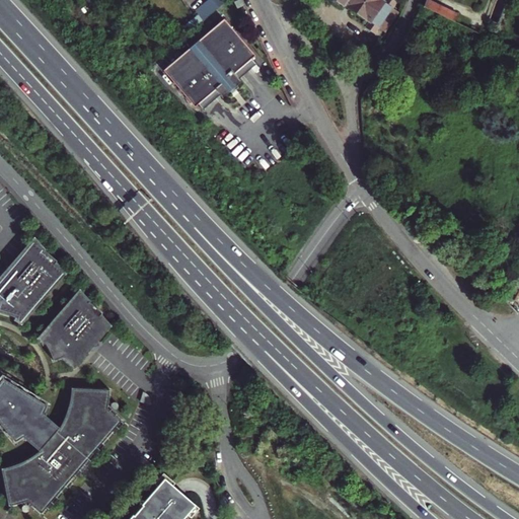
[(210,0),(183,23),(190,31),(218,8),(211,0),(210,0)]
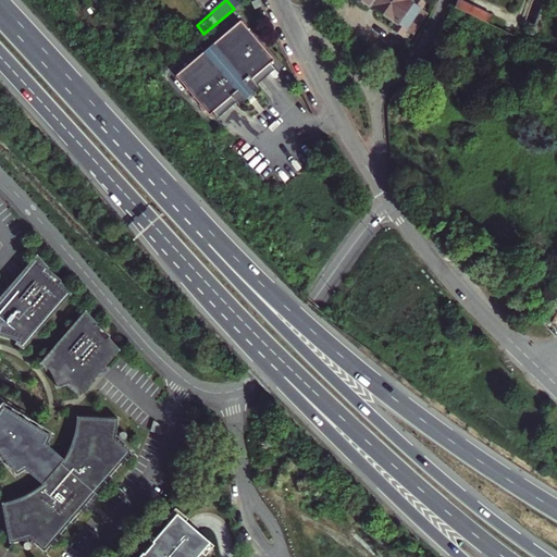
[(257,0),(250,3),(255,11),(262,8),(257,0)]
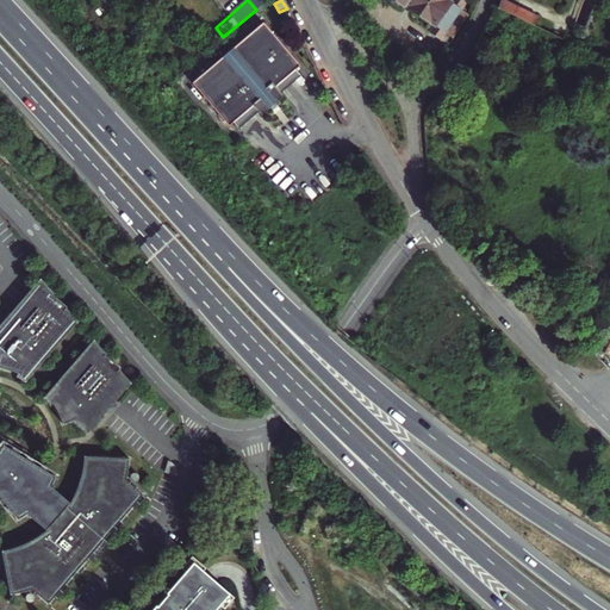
[(393,0),(397,2),(402,1),(405,5),(406,2),(436,24),(431,30),(442,37),(446,32),(464,8),(467,4),(462,0),(452,0),(450,0),(393,0)]
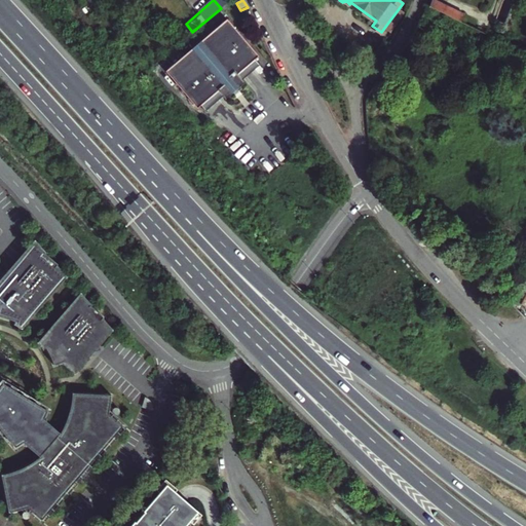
[(438,0),(433,0),(430,5),(451,15),(461,22),(462,22),(465,14),(438,0)]
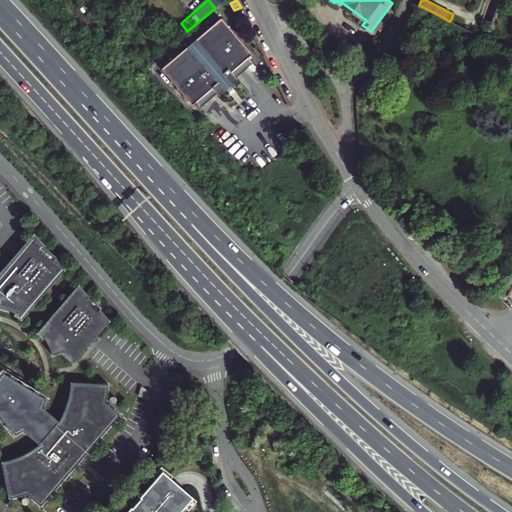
[(490,0),(484,21),(493,24),(501,2),(496,0),(490,0)]
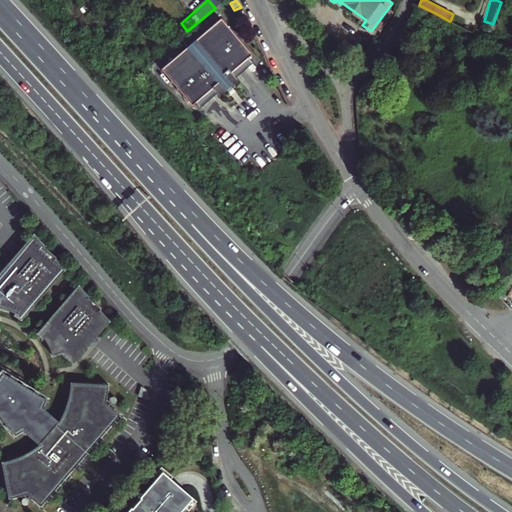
[(374,27),(380,31),(395,12),(389,7),(374,27)]
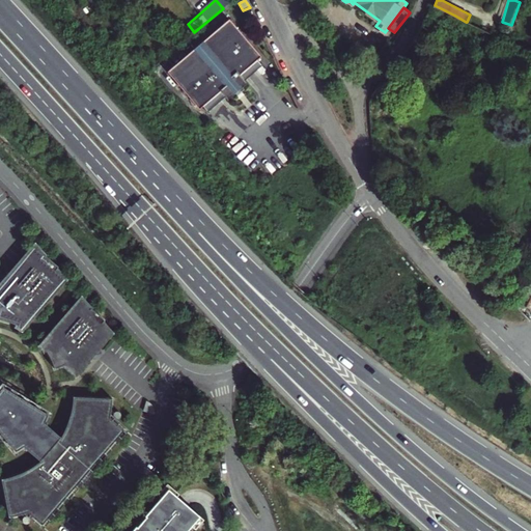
[(231,19),(170,72),(200,107),(203,104),(217,92),(220,95),(222,98),(226,94),(229,98),(233,93),(238,93),(242,90),(243,86),(248,81),(245,78),(241,73),(258,57),(259,59),(262,57),(241,31),(241,30),(231,19)]
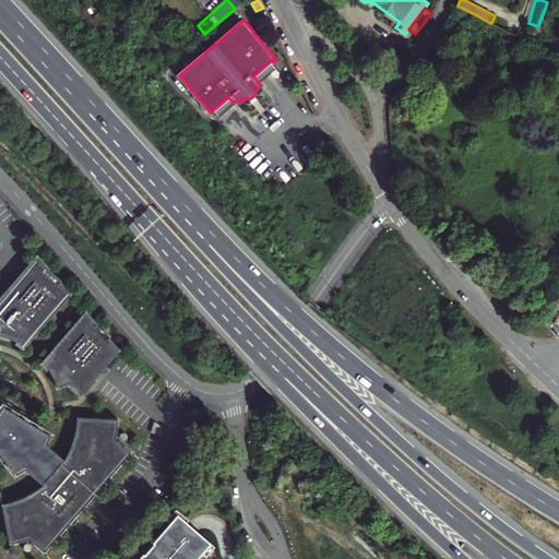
[(258,82),(277,67),(273,62),(272,60),(253,76),(258,82)]
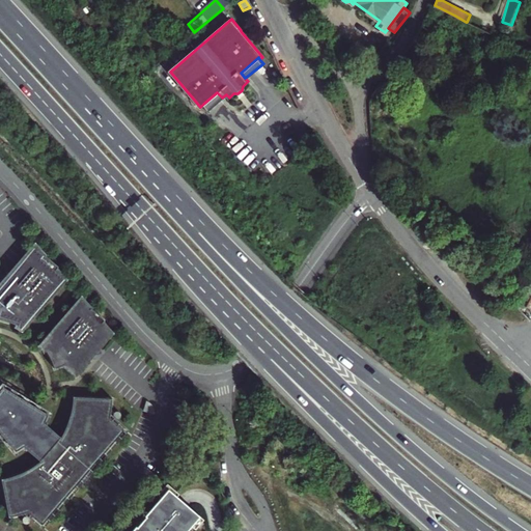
[(386,104),(392,96),(380,85),(379,86),(374,92),(386,104)]
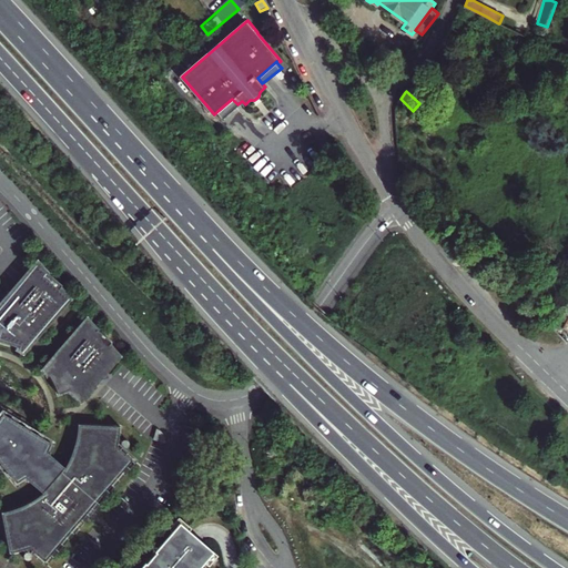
[(221,115),(235,102),(232,99),(217,111),(221,115)]
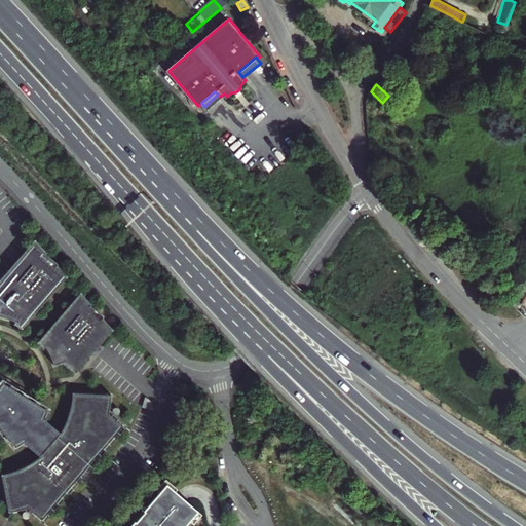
[(35,243),(0,284),(0,315),(0,316),(0,317),(6,318),(12,322),(17,324),(22,326),(64,277),(55,267),(58,265),(43,254),(44,253),(35,243)]
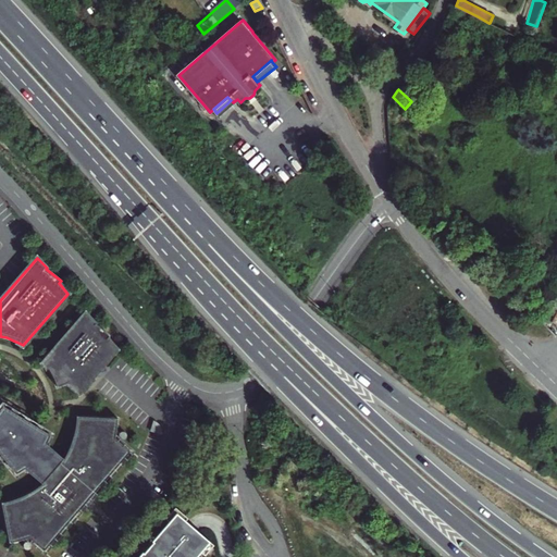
[(96,324),(86,314),(44,363),(47,367),(48,369),(51,373),(54,380),(58,387),(69,384),(78,393),(116,349),(108,339),(110,336),(95,324),(96,324)]
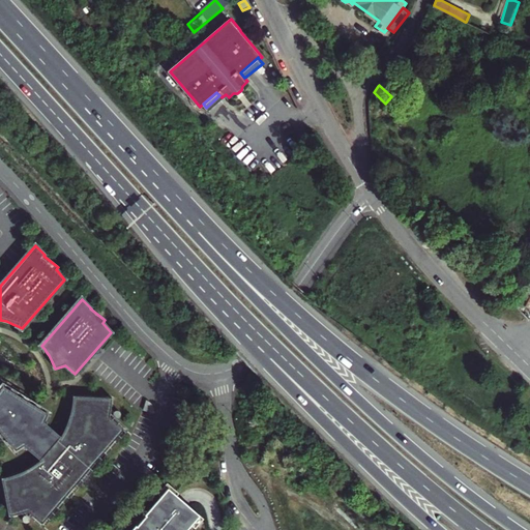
[(3,386),(0,389),(0,432),(16,451),(24,446),(39,461),(30,467),(21,472),(10,476),(1,478),(8,518),(18,516),(28,512),(42,525),(77,484),(75,482),(83,473),(87,468),(89,469),(124,430),(110,417),(112,408),(113,398),(72,395),(71,405),(69,415),(65,428),(60,437),(45,422),(48,414),(3,386)]
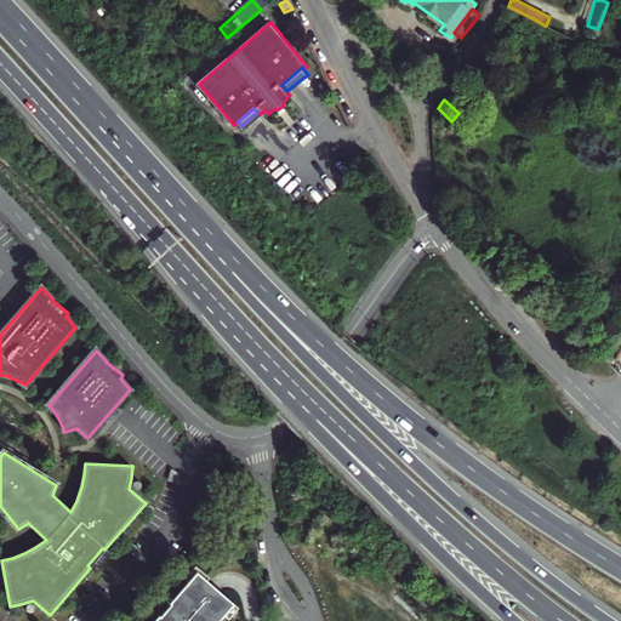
[(220,620),(234,605),(198,573),(155,620),(220,620)]
